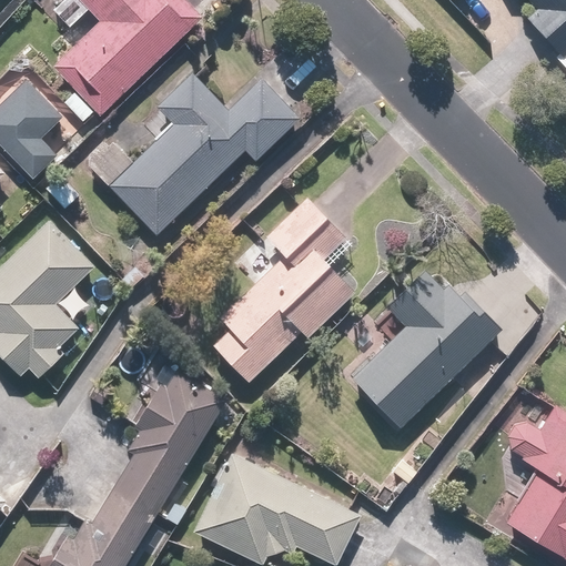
[(206,19),(189,0),(80,0),(102,24),(58,66),(102,114),(206,19)]
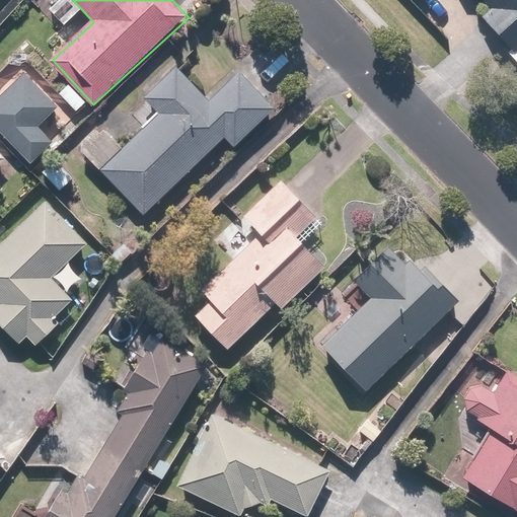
[(516,63),(516,0),(482,0),(492,10),(482,19),(511,50),(508,53),(516,63)]
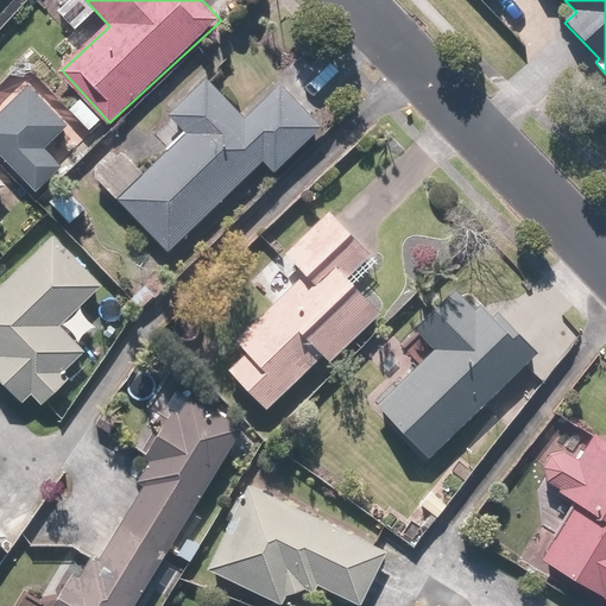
[(209,82),(152,134),(171,155),(144,178),(119,151),(95,172),(166,252),(262,166),(267,172),(321,125),(281,80),(240,117),(209,82)]
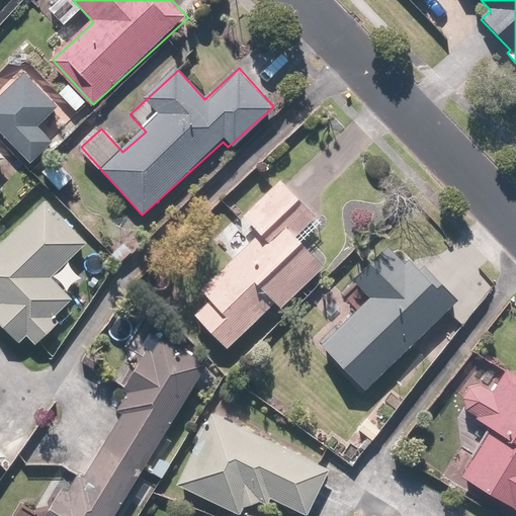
[(40,126),(60,107),(25,72),(0,96),(0,130),(31,162),(54,140),(40,126)]
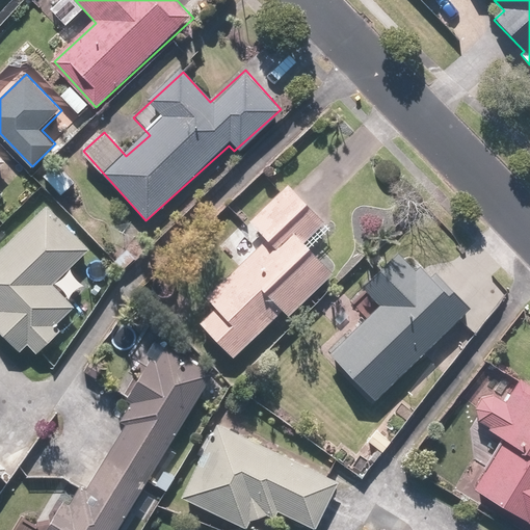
[(57,165),(44,178),(61,197),(75,185),(57,165)]
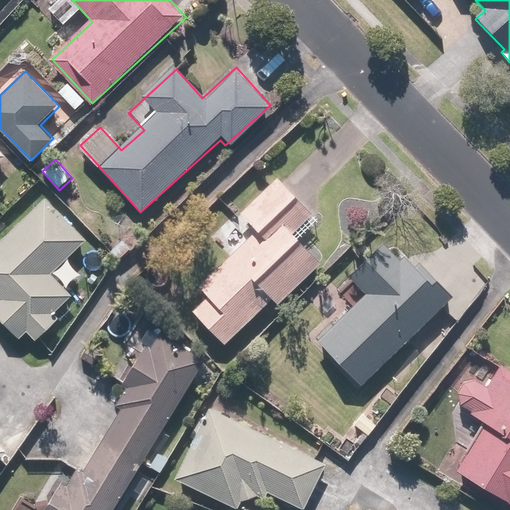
[(320,220),(277,176),(237,215),(252,231),(196,285),(207,297),(191,312),(224,347),(273,300),(279,305),(323,263),(300,239),(320,220)]
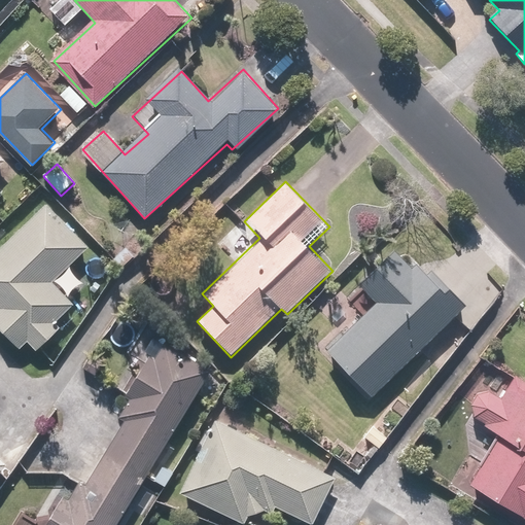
[(28,343),(36,351),(62,326),(57,322),(75,304),(54,282),(90,246),(48,205),(0,252),(0,329),(20,351),(28,343)]
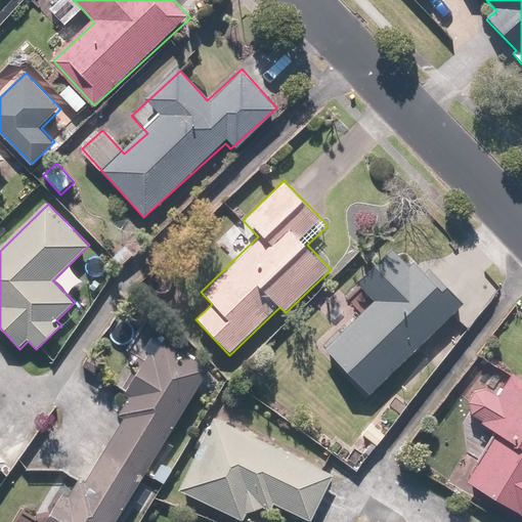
[(323,349),(368,395),(464,304),(428,266),(419,275),(392,248),(356,283),(373,300),(323,349)]
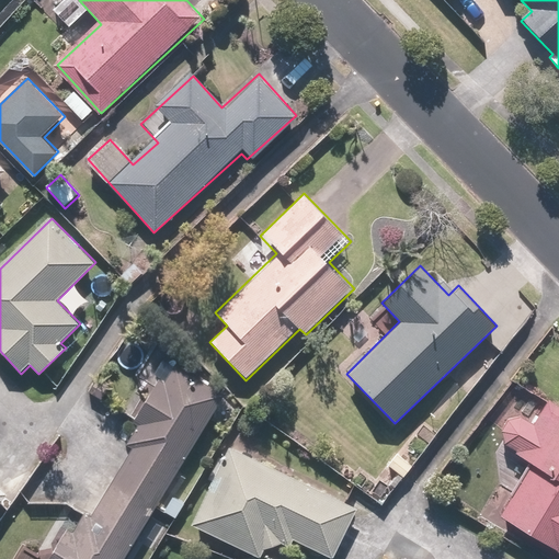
[(123,558),(225,394),(168,360),(130,421),(137,424),(125,444),(132,448),(91,516),(83,512),(71,532),(65,527),(45,558),(40,558),(21,547),(13,558),(123,558)]
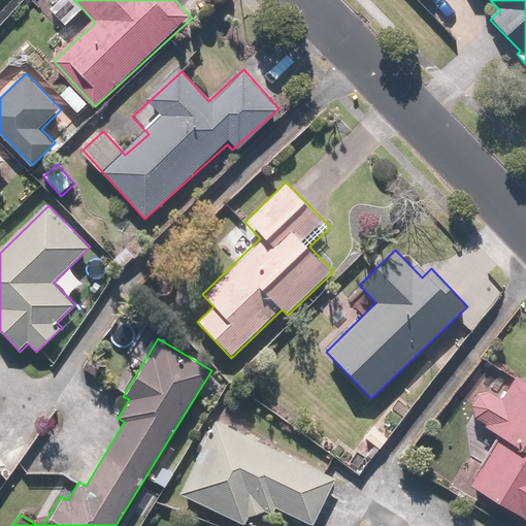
[(469,485),(525,520),(525,382),(516,375),(501,398),(490,391),(478,393),(470,405),(474,418),(500,434),(469,485)]
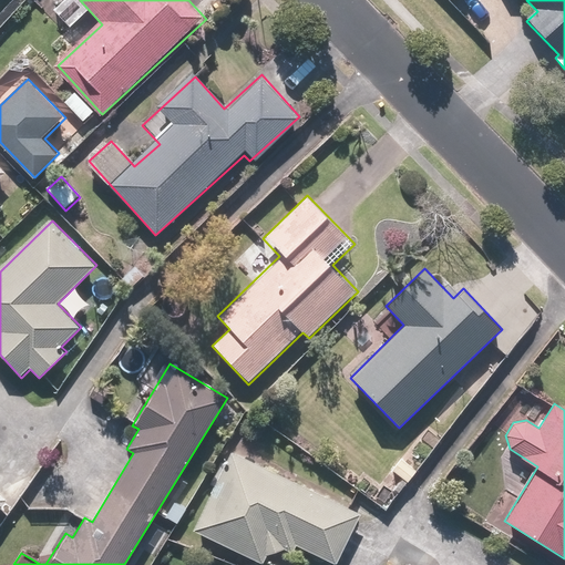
[(362,514),(230,450),(191,530),(260,564),(264,564),(268,555),(285,548),(293,553),(296,546),(332,564),(338,564),(362,514)]
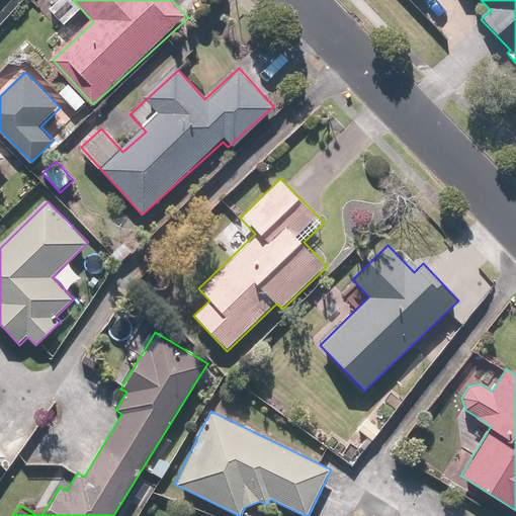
All buildings are outlined.
